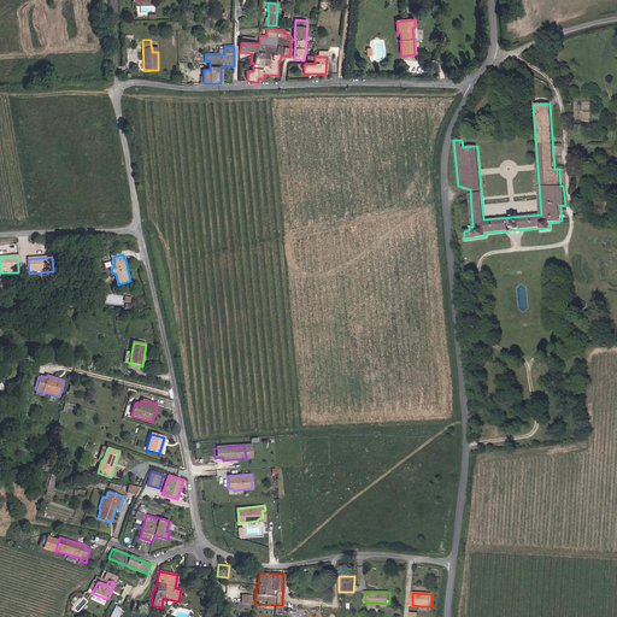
[(140,616),(142,605),(133,603),(130,613),(140,616)]
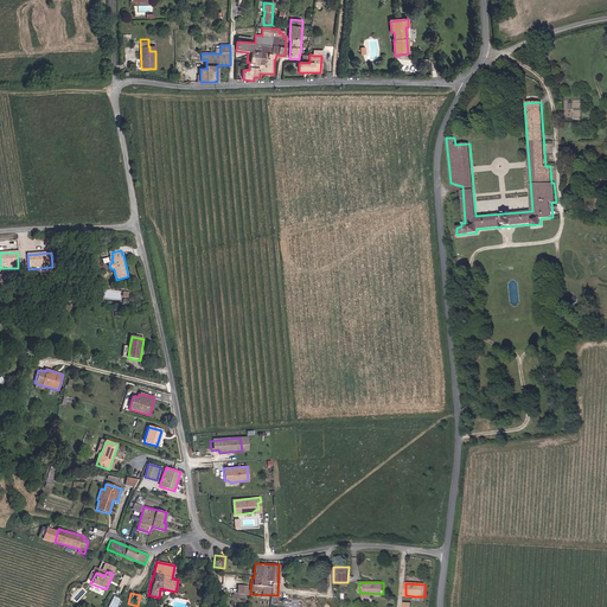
[(116,606),(121,599),(114,595),(108,606),(116,606)]
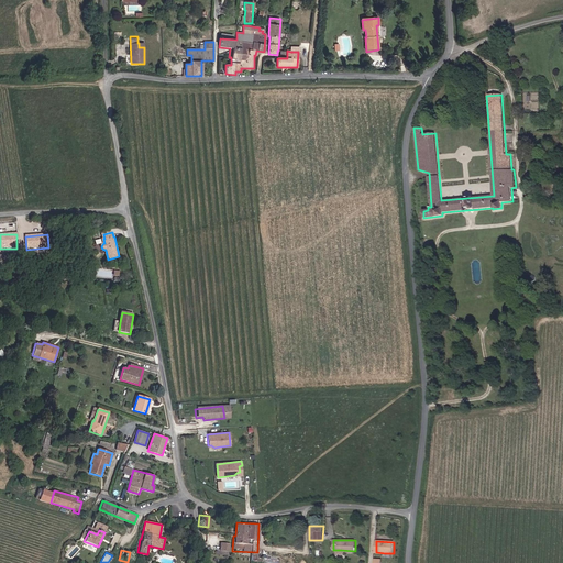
All buildings are outlined.
